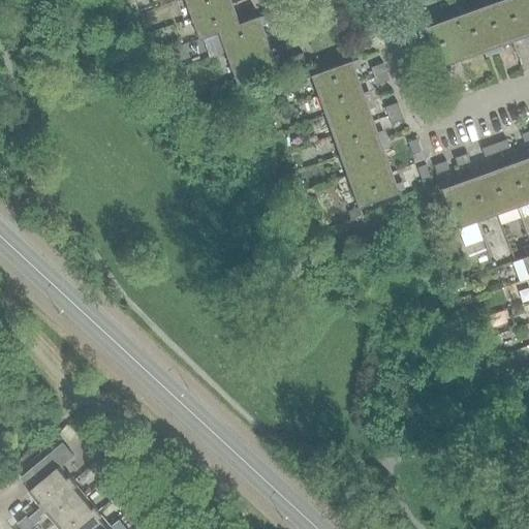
[(183,0),(190,19),(231,4),(229,0),(183,0)]
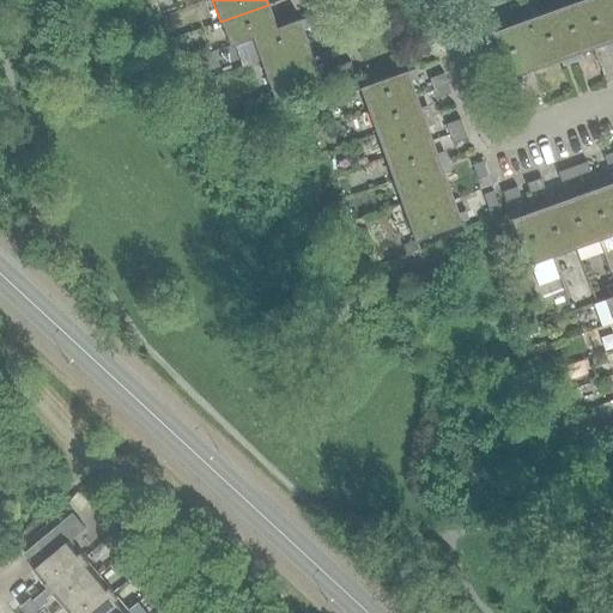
[(612,47),(612,37),(599,0),(580,0),(575,1),(592,50),(606,46),(607,49),(612,47)]
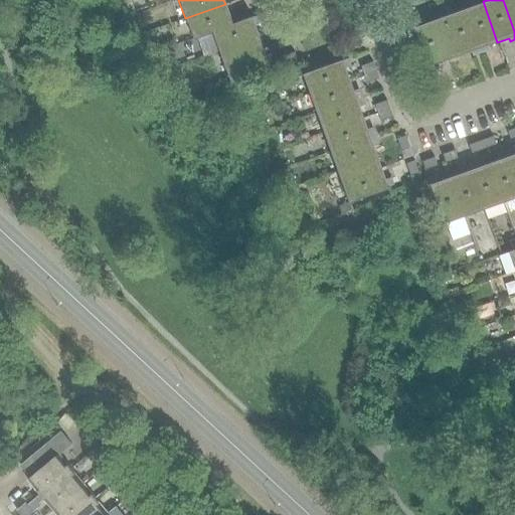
[(514,0),(503,0),(514,31),(514,0)]
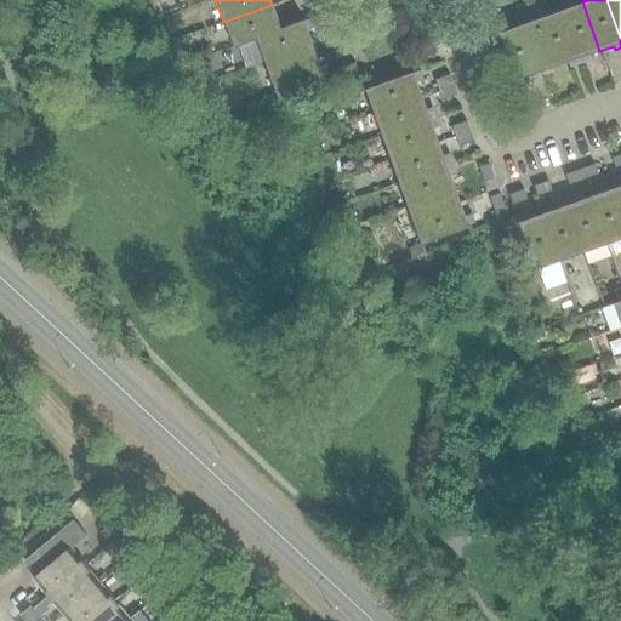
[(599,51),(582,1),(559,10),(579,63),(588,60),(587,55),(599,51)]
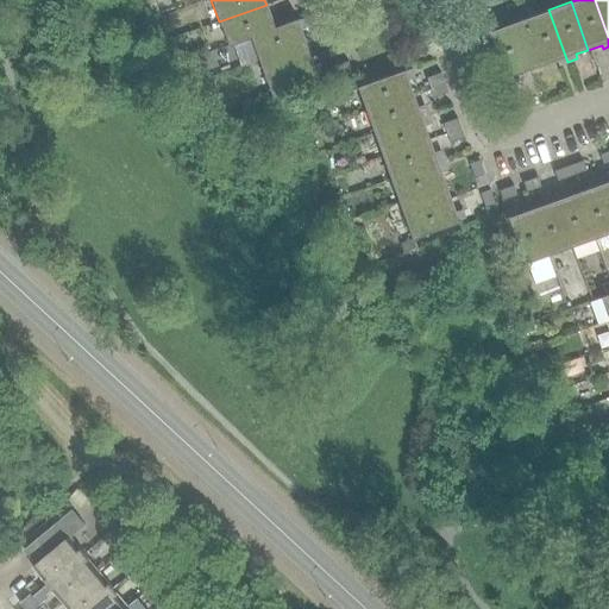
[(315,19),(330,14),(326,4),(312,8),(315,19)]
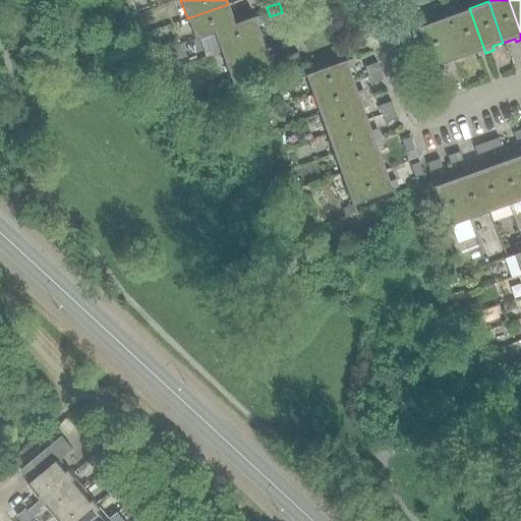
[(232,16),(228,4),(187,18),(194,40),(215,34),(214,33),(239,23),(236,15),(232,16)]
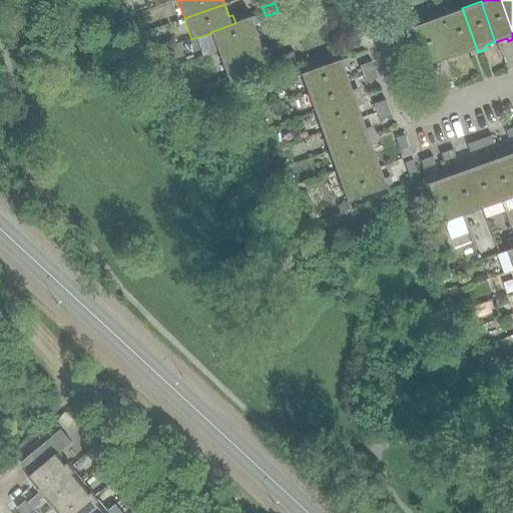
[(478,52),(462,8),(443,15),(450,35),(438,39),(446,60),(468,51),(469,55),(478,52)]
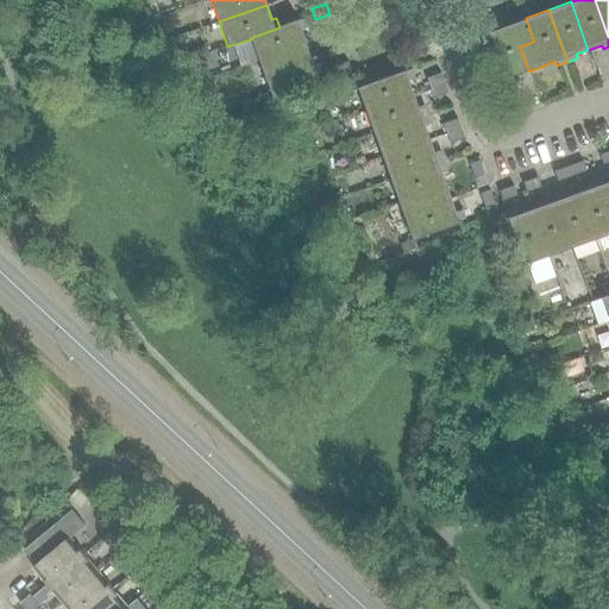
[(534,42),(526,18),(488,31),(506,80),(507,79),(508,83),(518,80),(516,75),(529,71),(520,46),(534,42)]
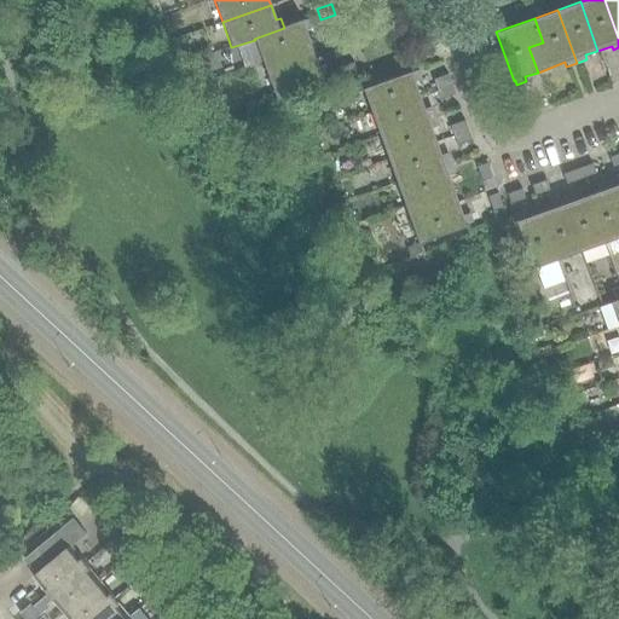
[(302,21),(284,28),(254,39),(255,40),(262,62),(287,53),(291,67),(316,57),(307,32),(311,29),(307,21),(302,22),(302,21)]
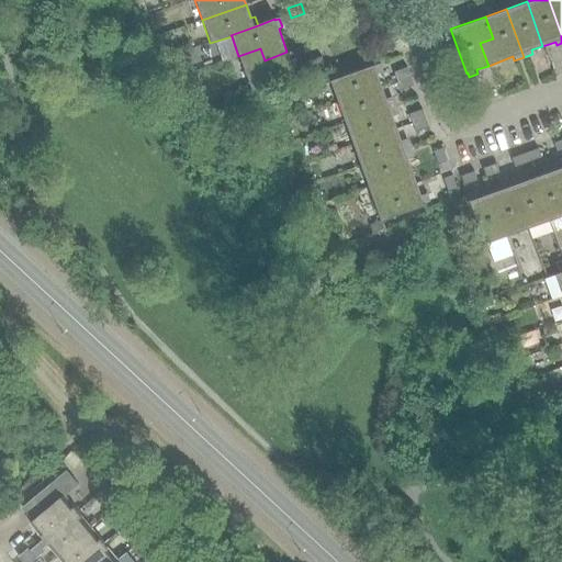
[(265,60),(260,48),(238,56),(250,90),(295,75),(295,72),(299,71),(295,64),(292,66),(287,52),(265,60)]
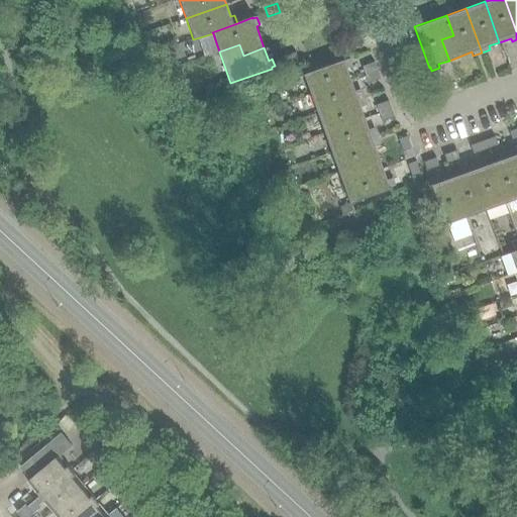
[(295,53),(294,53),(283,58),(286,66),(298,61),(295,53)]
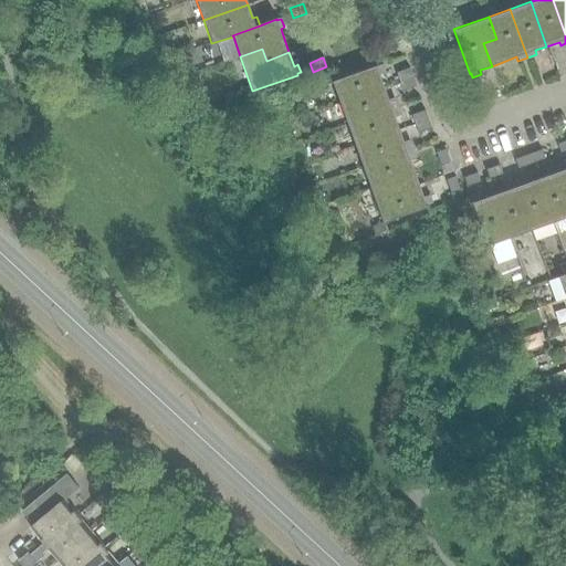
[(376,65),(332,81),(339,103),(384,87),(379,74),(383,73),(380,65),(376,66),(376,65)]
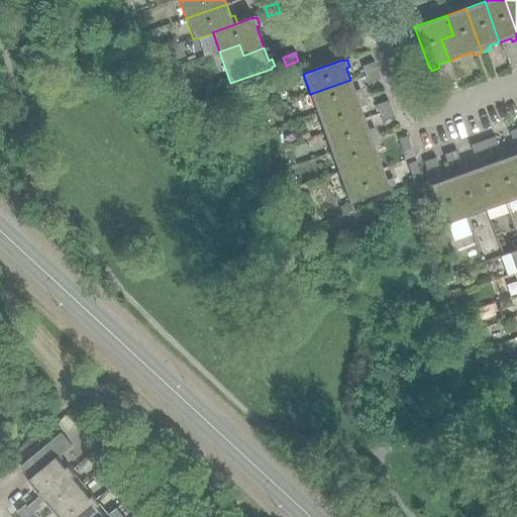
[(376,70),(373,62),(360,67),(364,75),(376,70)]
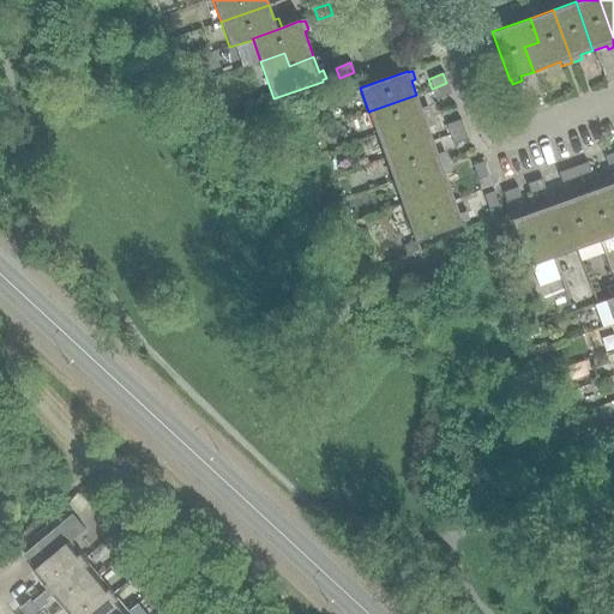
[(432,89),(435,98),(450,92),(446,83),(432,89)]
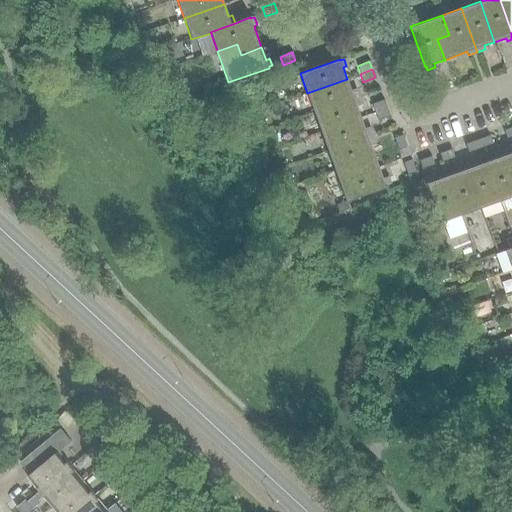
[(347,79),(307,93),(314,112),(357,97),(354,89),(351,90),(347,79)]
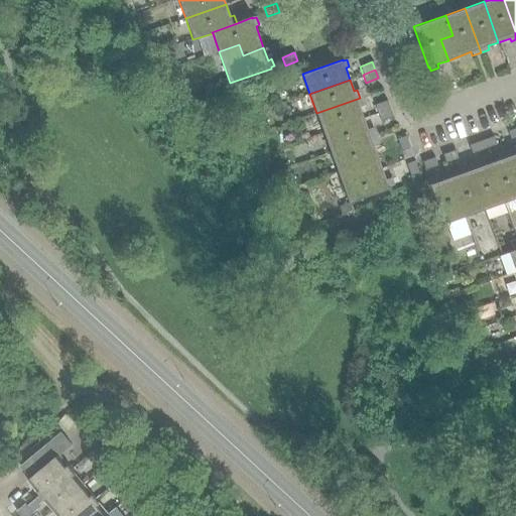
[(360,98),(316,113),(324,132),(364,118),(360,107),(363,106),(360,98)]
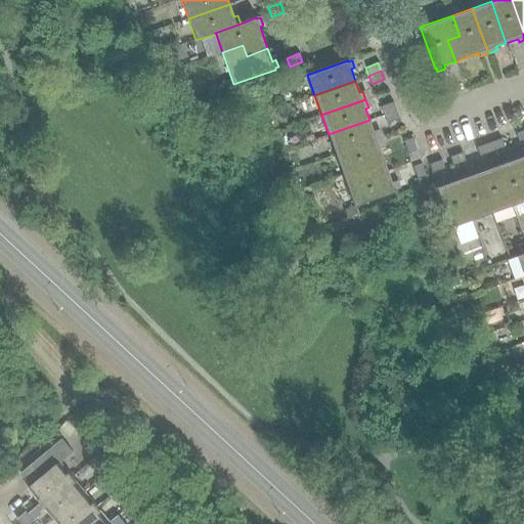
[(395,111),(392,102),(380,106),(383,116),(395,111)]
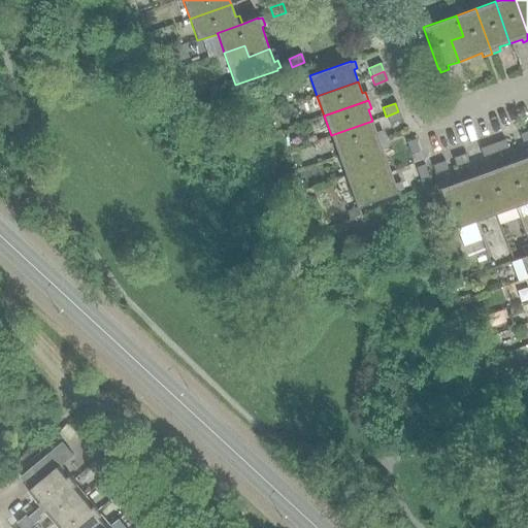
[(386,117),(389,125),(401,121),(398,111),(386,117)]
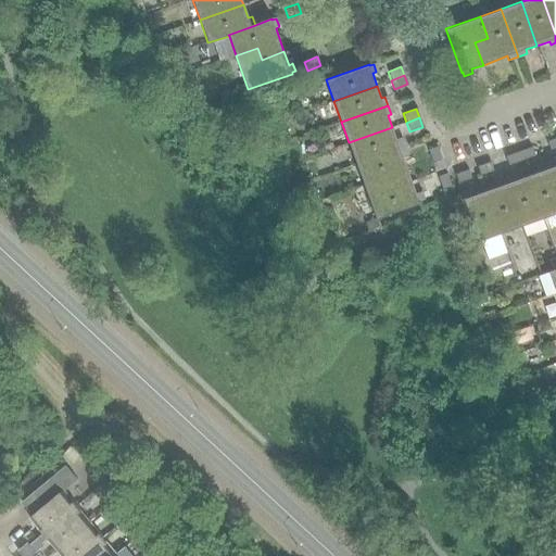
[(392,127),(349,142),(356,164),(403,147),(400,138),(396,139),(392,127)]
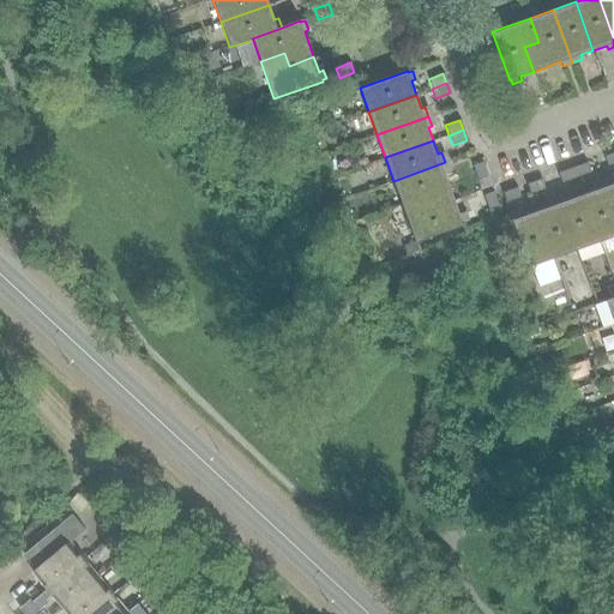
[(613,152),(603,156),(608,167),(613,163),(613,152)]
